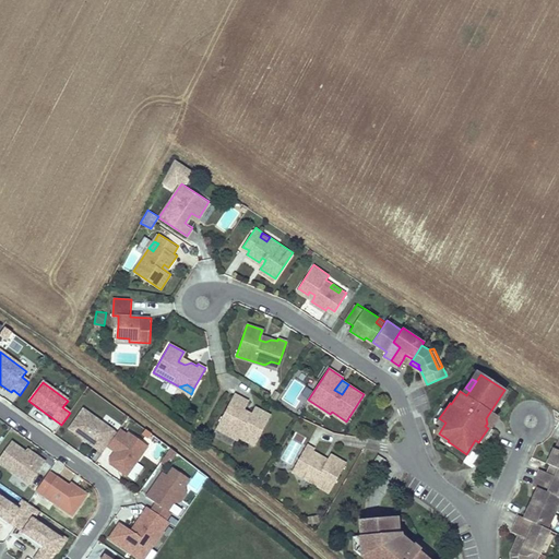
[(248,401),(235,394),(218,424),(227,428),(225,431),(238,438),(239,436),(254,443),(270,415),(254,406),(250,414),(248,418),(241,414),(242,411),(248,401)]
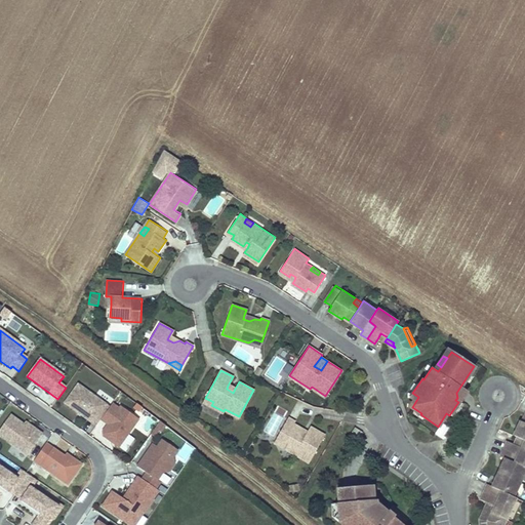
[(65,404),(96,427),(101,420),(110,408),(78,386),(65,404)]
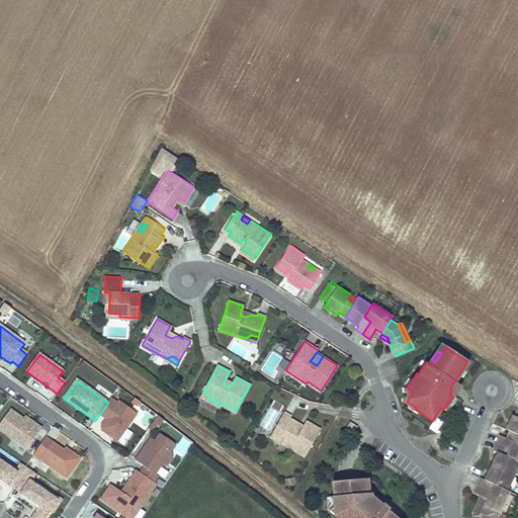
[(462,389),(453,382),(450,387),(451,393),(449,395),(452,397),(443,410),(446,412),(462,389)]
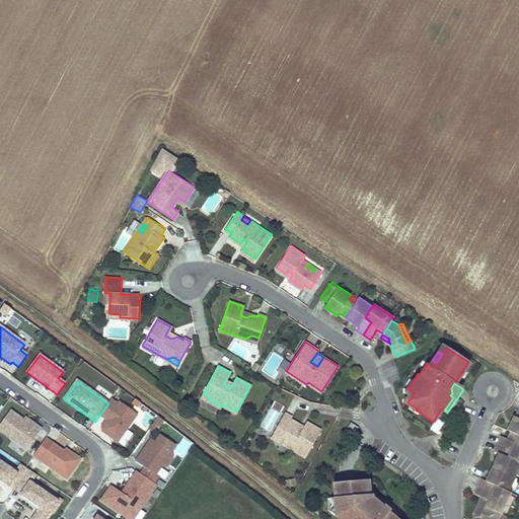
[(414,392),(408,388),(405,393),(411,397),(414,392)]
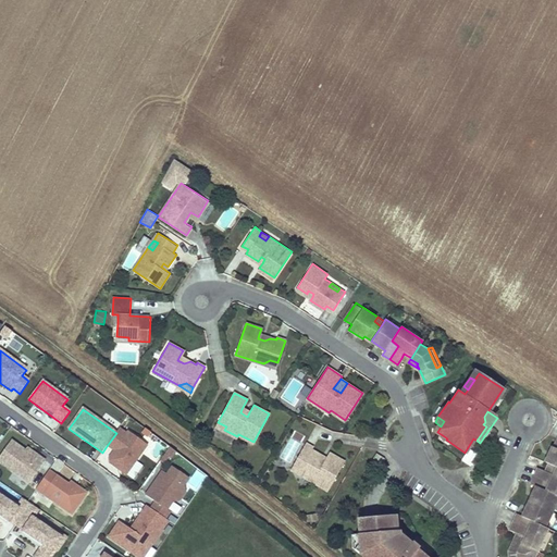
[(109,459),(110,463),(126,475),(147,445),(128,432),(126,434),(119,429),(116,433),(107,446),(114,452),(109,459)]
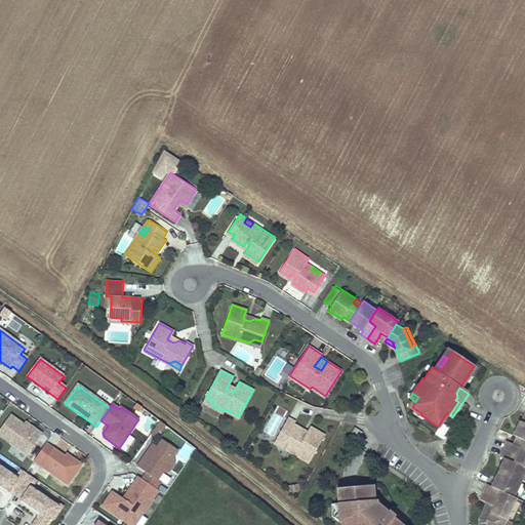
[(10,416),(0,430),(0,436),(27,456),(42,435),(35,431),(34,433),(24,426),(10,416)]
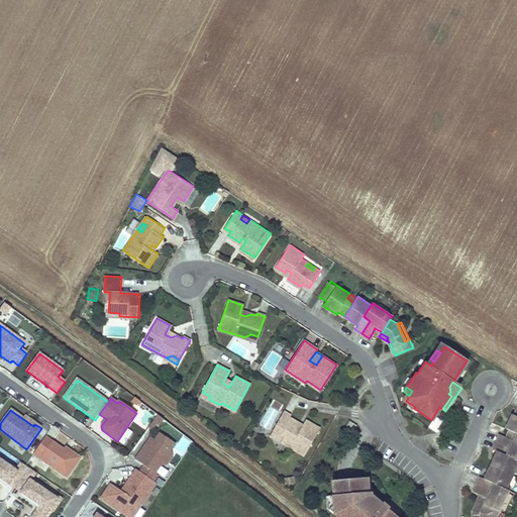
[(513,415),(506,429),(510,430),(514,432),(516,433),(516,410),(515,415),(513,415)]
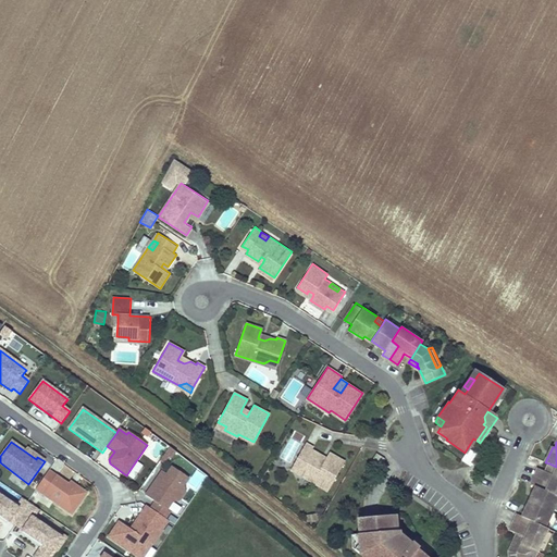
[(313,447),(306,443),(294,463),(300,467),(302,475),(329,490),(344,461),(330,454),(325,462),(319,459),(317,453),(311,450),(313,447)]
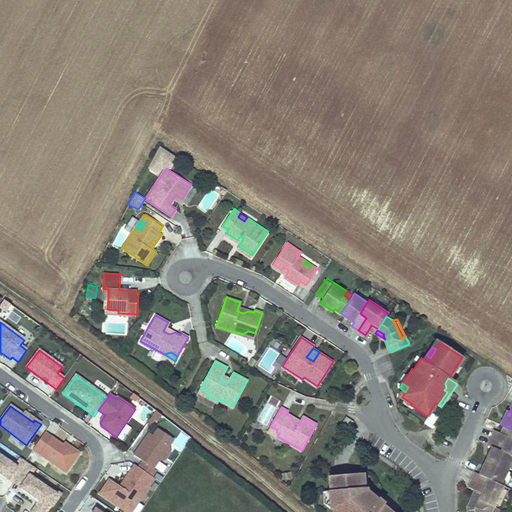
[(161,413),(157,410),(148,422),(152,425),(161,413)]
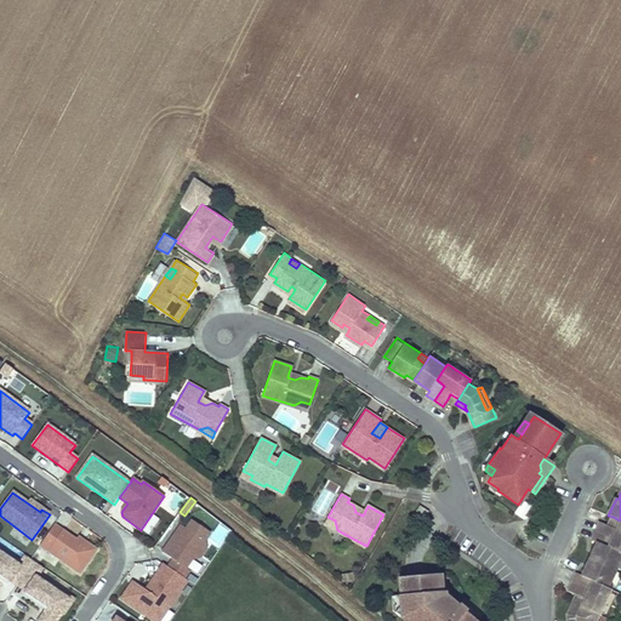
[(40,512),(41,510),(30,500),(28,503),(40,512)]
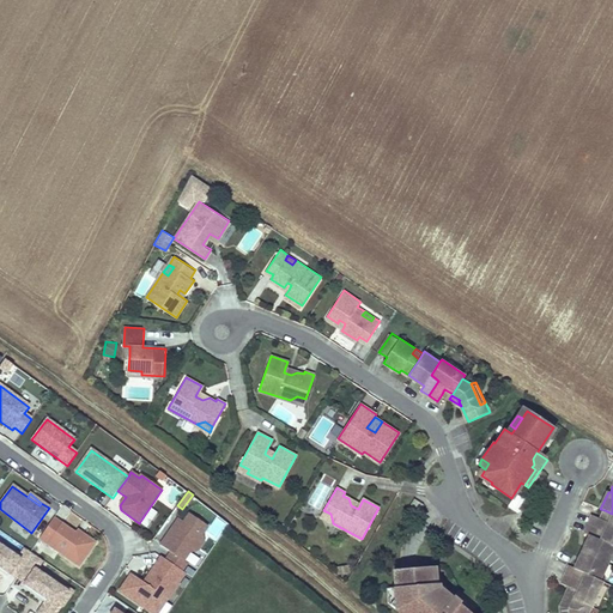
[(360,505),(349,498),(351,505),(358,509),(360,505)]
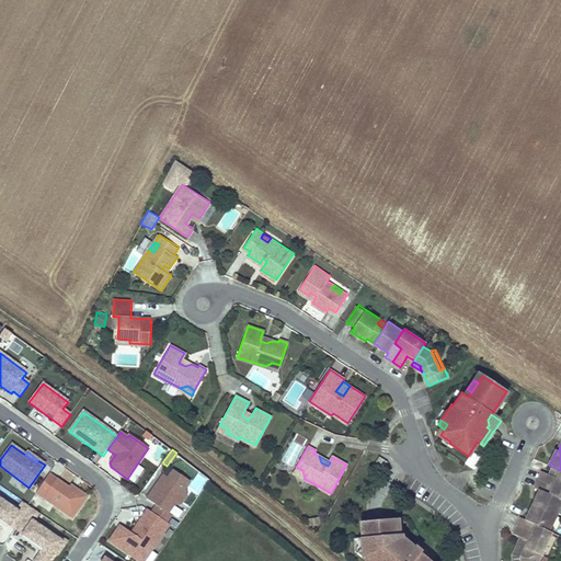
[(388,462),(379,457),(376,461),(385,468),(388,462)]
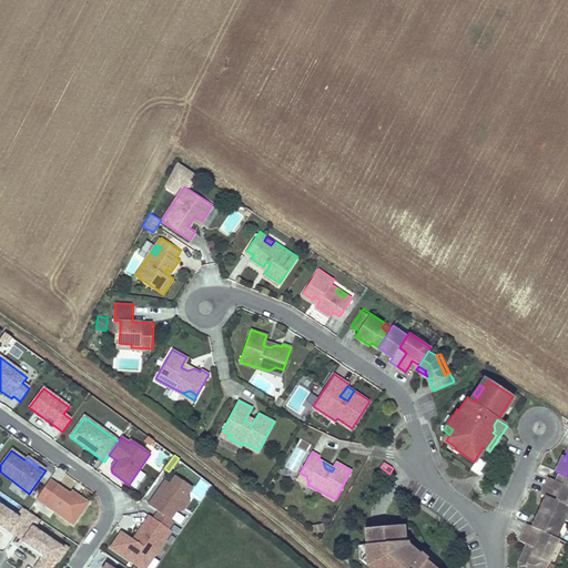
[(306,476),(300,473),(296,477),(308,485),(306,476)]
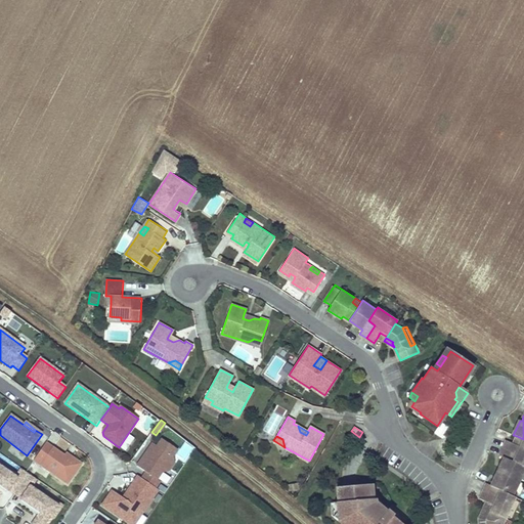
[(523,439),(521,438),(518,445),(514,443),(507,440),(504,448),(517,454),(514,462),(523,466),(523,439)]
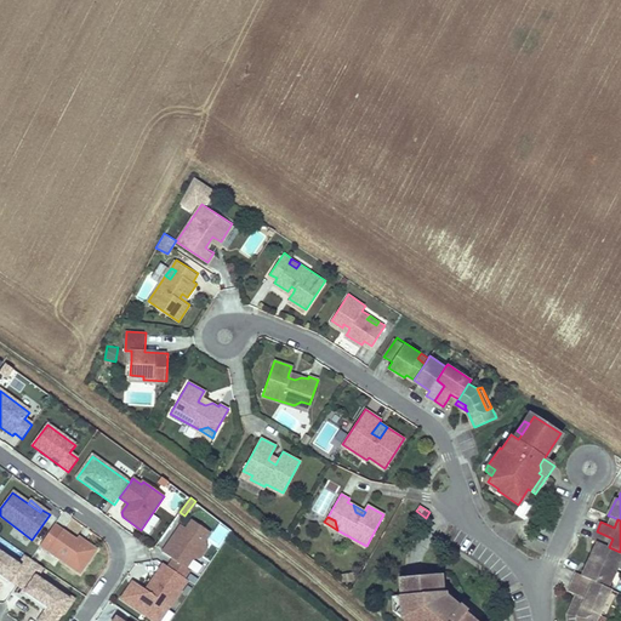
[(174,560),(169,568),(186,579),(189,582),(194,574),(191,571),(197,563),(205,562),(211,552),(210,545),(215,536),(192,520),(186,530),(180,539),(175,535),(163,553),(174,560)]
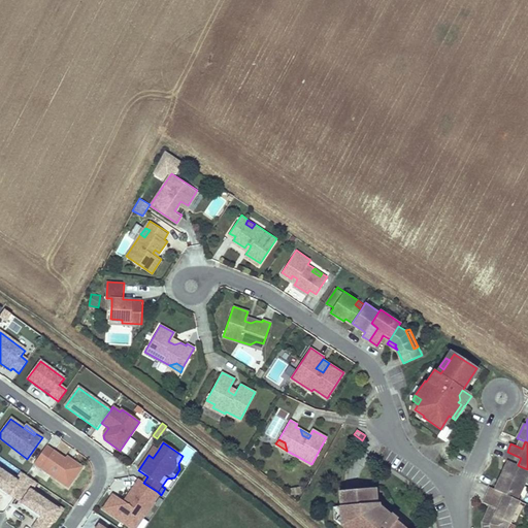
[(149,455),(153,458),(158,451),(153,448),(149,455)]
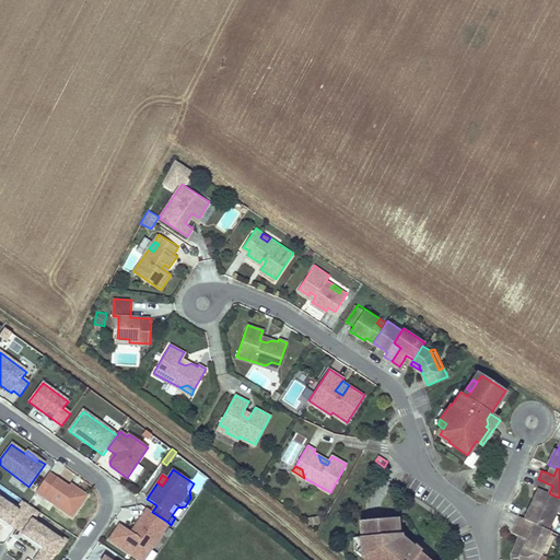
[(77,492),(57,479),(44,498),(72,518),(88,497),(78,490),(77,492)]
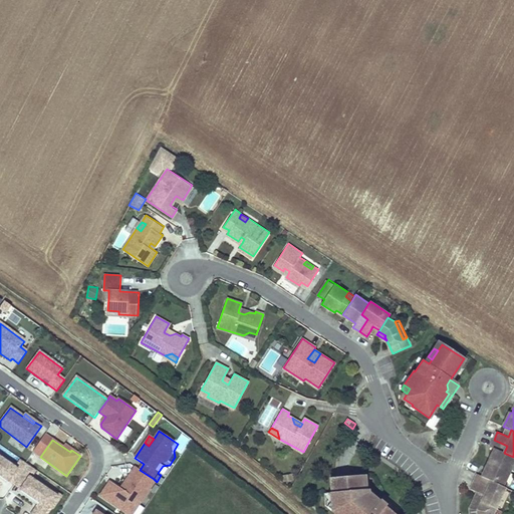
[(507,446),(494,440),(490,447),(495,449),(488,463),(509,472),(513,461),(513,457),(504,453),(507,446)]
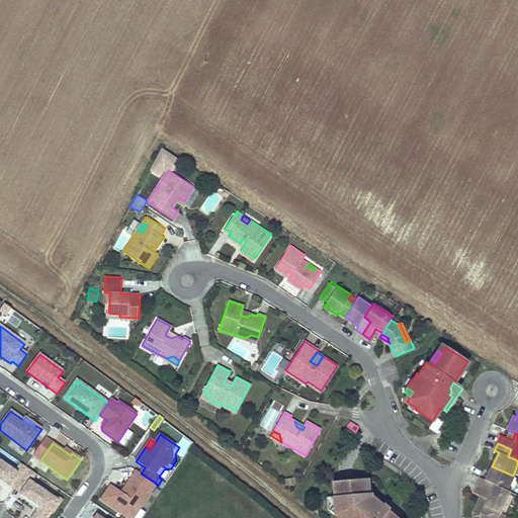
[(15,489),(29,469),(21,464),(17,470),(12,467),(11,469),(0,460),(0,479),(9,485),(15,489)]
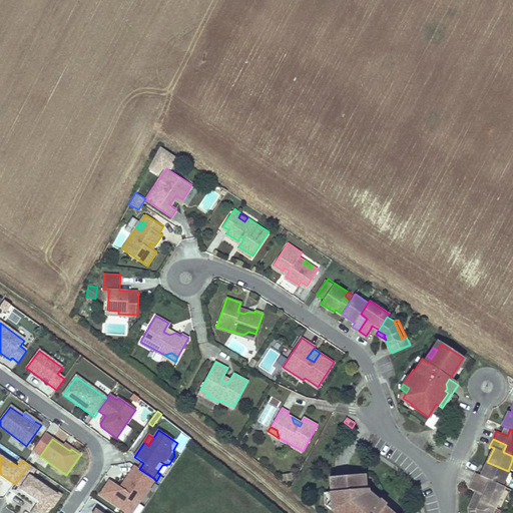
[(508,471),(487,462),(481,475),(477,473),(473,481),(487,487),(490,480),(502,485),(508,471)]
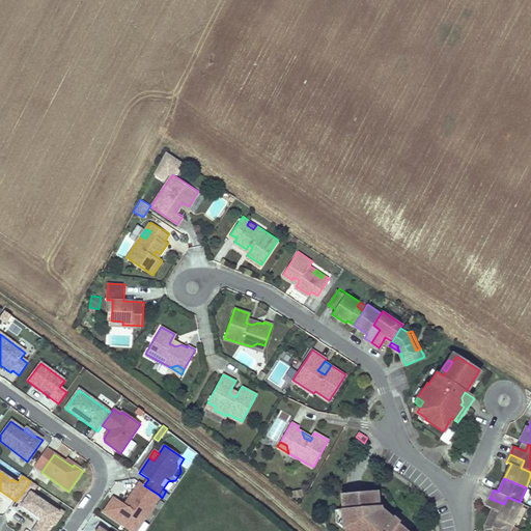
[(37,486),(30,481),(16,501),(42,520),(34,530),(46,530),(51,524),(55,526),(63,513),(33,493),(37,486)]
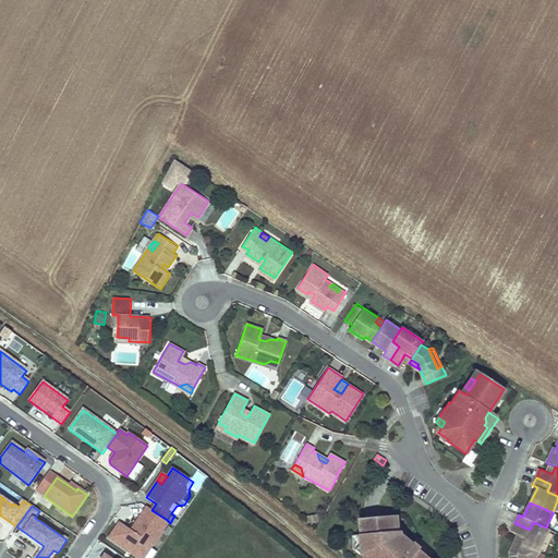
[(137,557),(141,557),(167,520),(152,510),(146,507),(131,531),(118,522),(107,537),(137,557)]
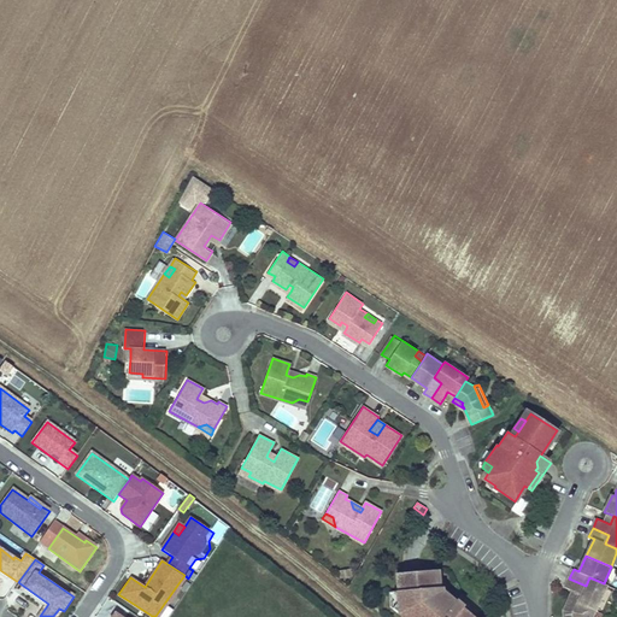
[(440,571),(398,575),(399,592),(399,603),(393,610),(401,616),(464,616),(468,612),(456,601),(452,606),(439,594),(439,589),(441,589),(440,571)]
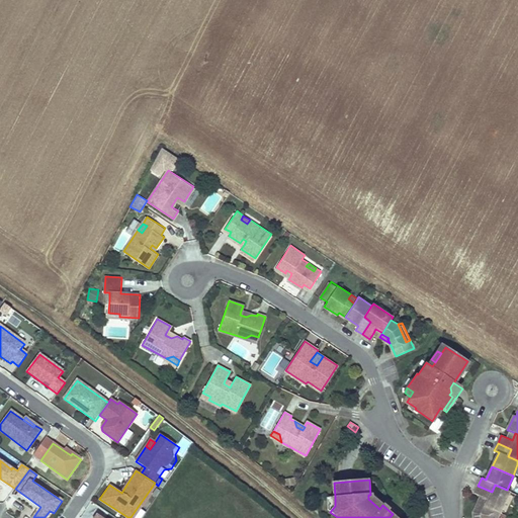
[(507,490),(495,485),(492,492),(478,486),(475,493),(481,496),(486,498),(483,503),(486,504),(485,507),(499,513),(509,491),(507,490)]
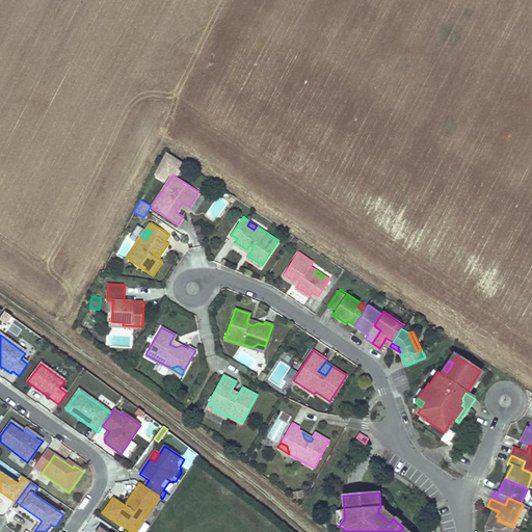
[(344,510),(336,511),(337,524),(339,526),(344,520),(344,510)]
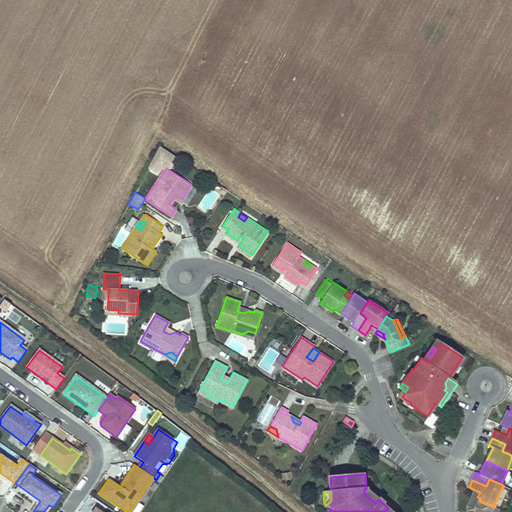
[(477,497),(473,495),(468,507),(469,511),(470,511),(469,511),(490,511),(493,507),(479,501),(480,498),(477,497)]
